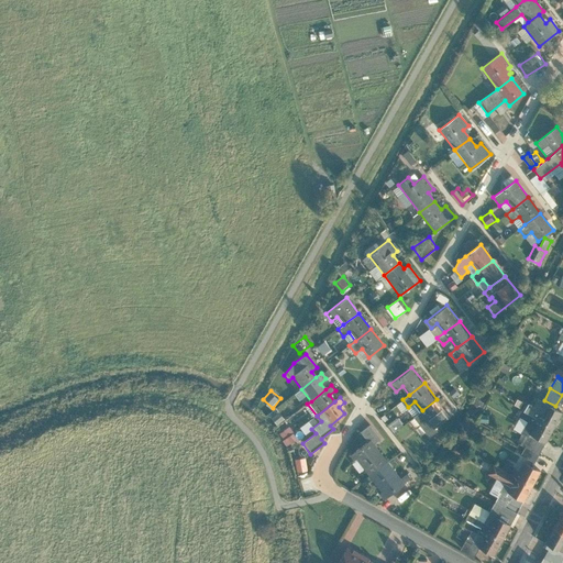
[(525,400),(521,407),(556,424),(562,411),(562,409),(555,406),(544,400),(541,398),(536,409),(530,406),(531,404),(525,400)]
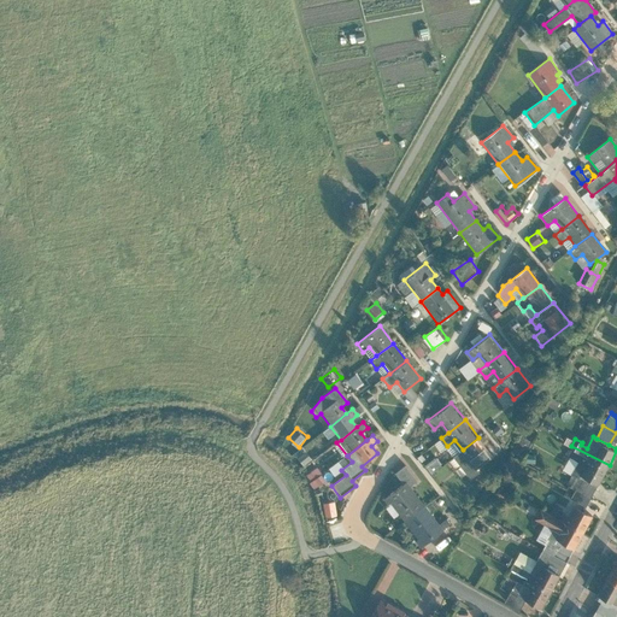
[(463,450),(454,456),(471,477),(480,471),(476,466),(493,454),(479,438),(463,450)]
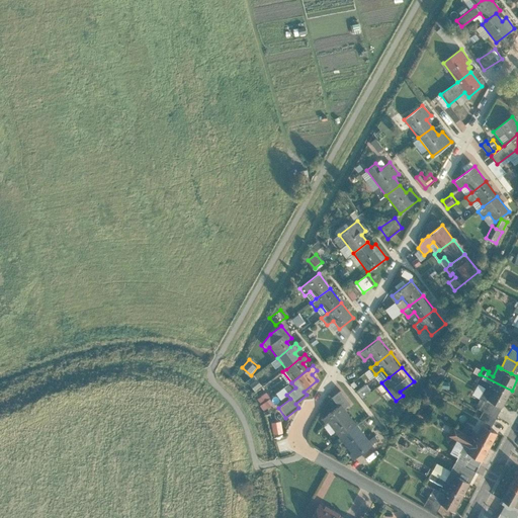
[(503,406),(512,391),(480,374),(477,381),(487,385),(482,395),(503,406)]
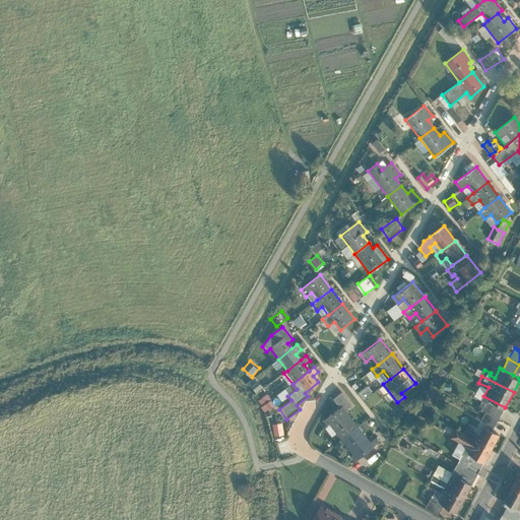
[(365,398),(373,392),(369,385),(360,390),(365,398)]
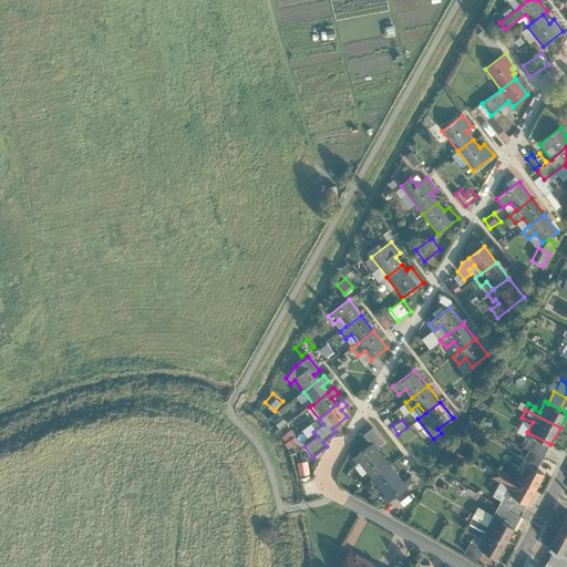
[(360,461),(373,478),(392,463),(378,444),(384,440),(373,425),(364,433),(371,443),(353,457),(358,462),(360,461)]
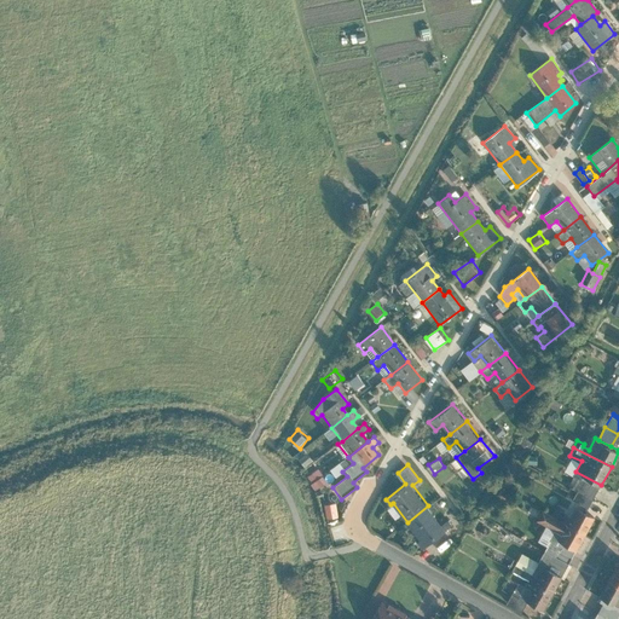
[(320,468),(307,476),(317,490),(330,481),(320,468)]
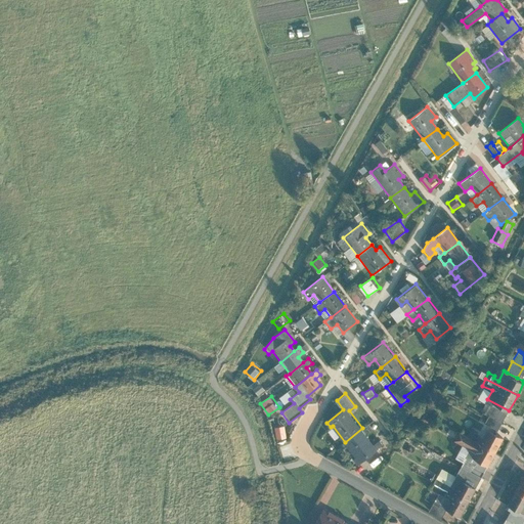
[(503,421),(509,410),(487,399),(482,409),(490,413),(489,415),(503,421)]
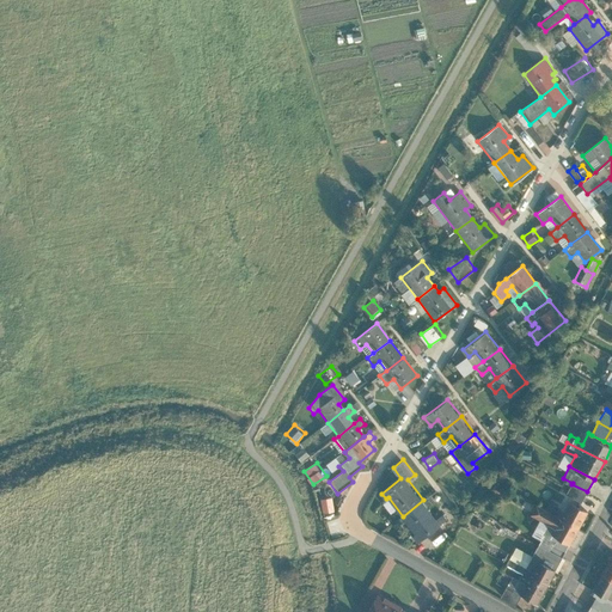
[(587,491),(571,484),(567,494),(582,501),(587,491)]
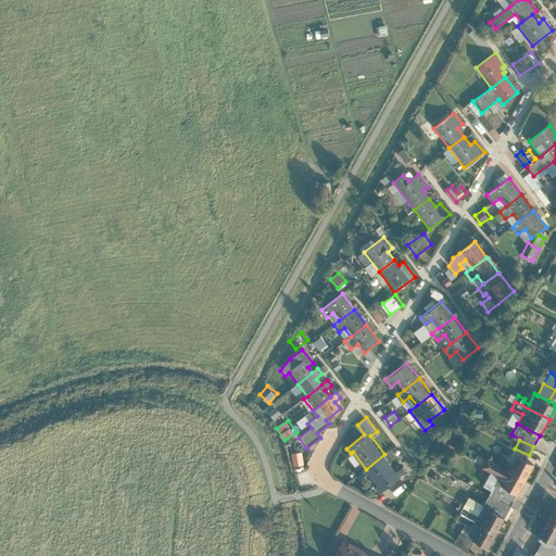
[(303,451),(293,452),(294,466),(305,464),(303,451)]
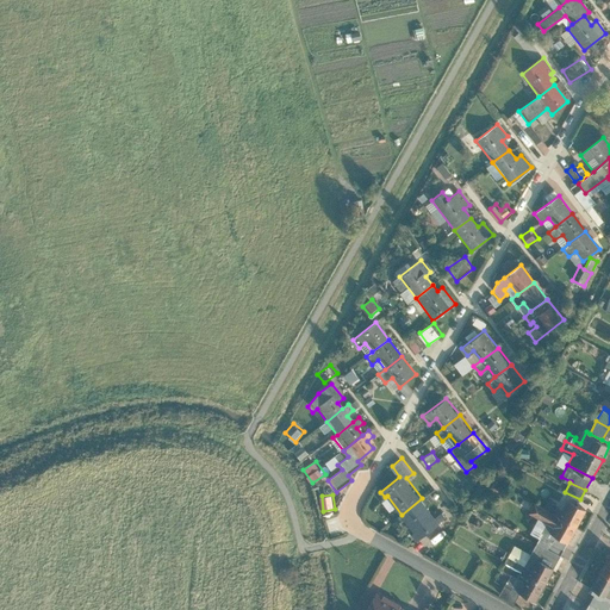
[(436,516),(422,498),(402,515),(415,531),(412,534),(416,540),(447,516),(442,511),(436,516)]
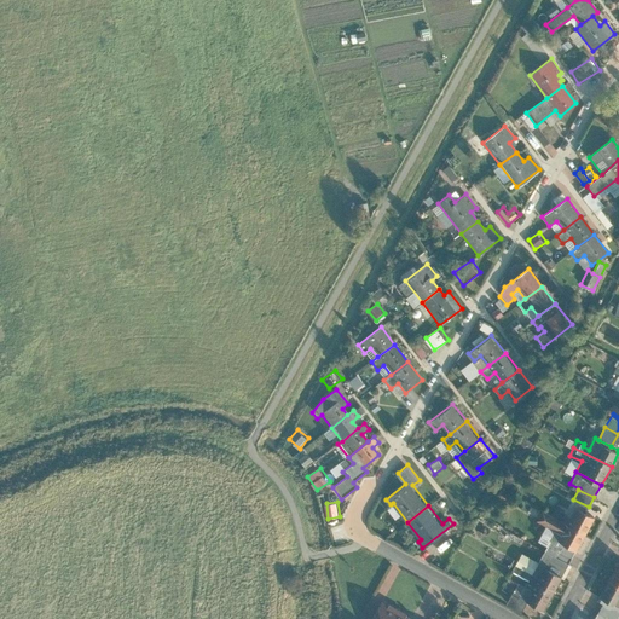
[(561,519),(586,533),(596,516),(578,507),(572,516),(565,513),(561,519)]
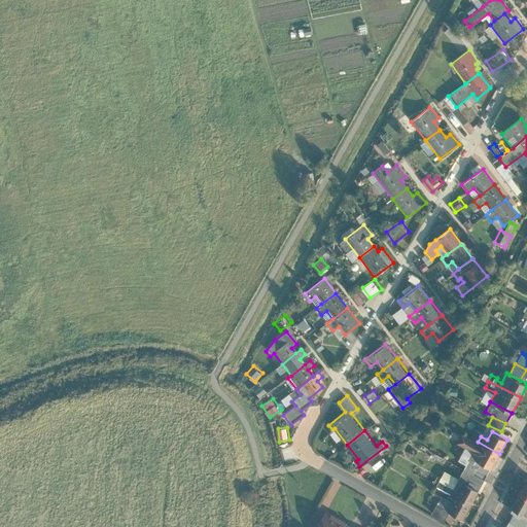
[(478,442),(462,433),(457,443),(473,451),(480,454),(477,459),(492,467),(499,454),(478,442)]
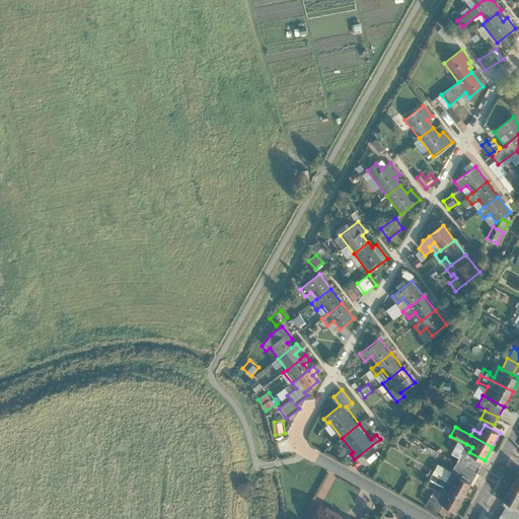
[(457,460),(477,471),(485,460),(469,452),(472,447),(466,444),(457,460)]
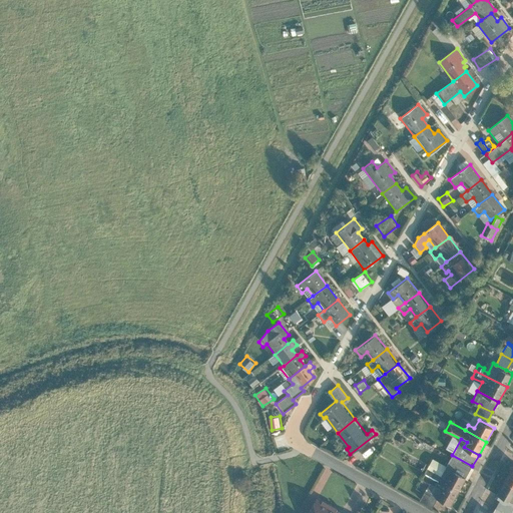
[(452,469),(466,478),(472,466),(452,455),(442,474),(448,477),(452,469)]
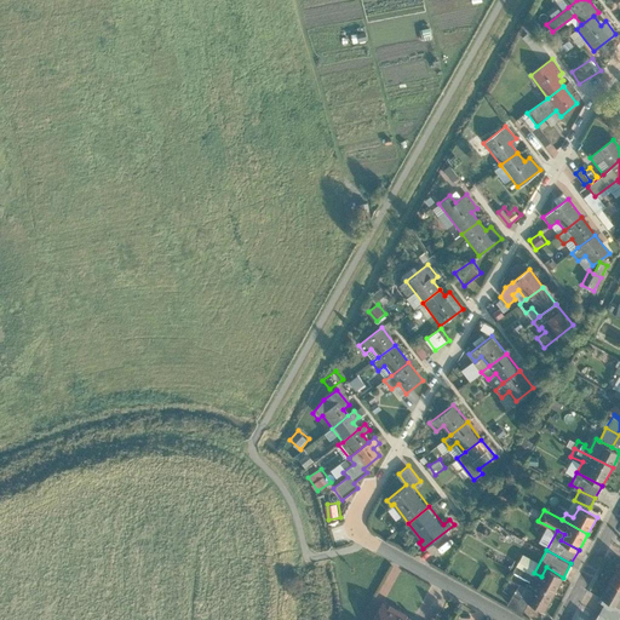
[(619,564),(618,563),(609,580),(619,585),(619,564)]
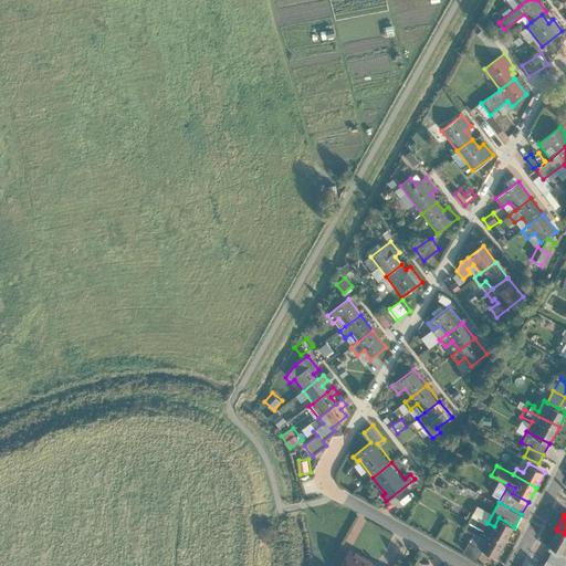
[(468,522),(506,542),(514,527),(499,517),(494,526),(488,523),(472,515),(468,522)]
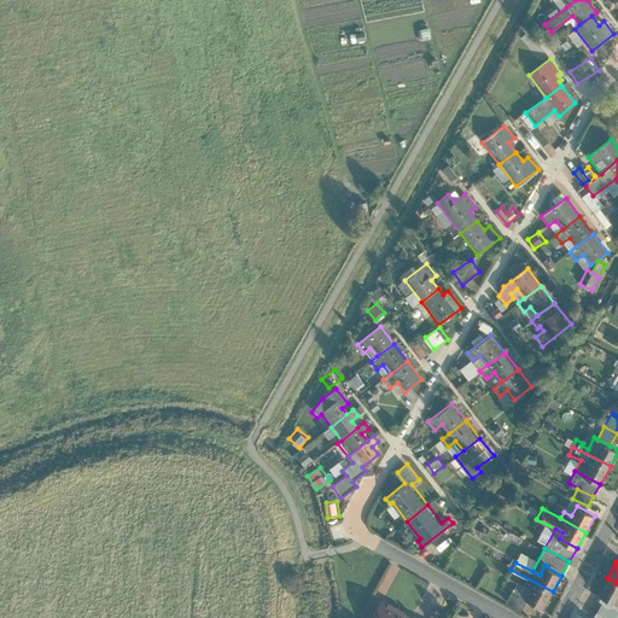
[(544,607),(553,592),(511,570),(507,577),(517,582),(512,590),(528,599),(544,607)]
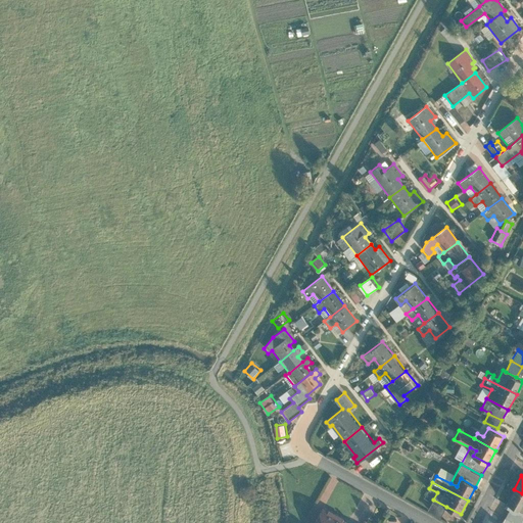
[(522,493),(514,489),(506,503),(522,512),(522,493)]
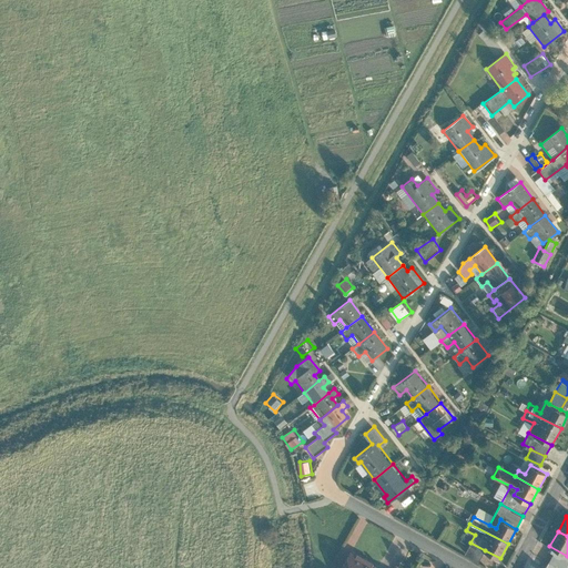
[(485,550),(470,543),(466,553),(479,559),(485,550)]
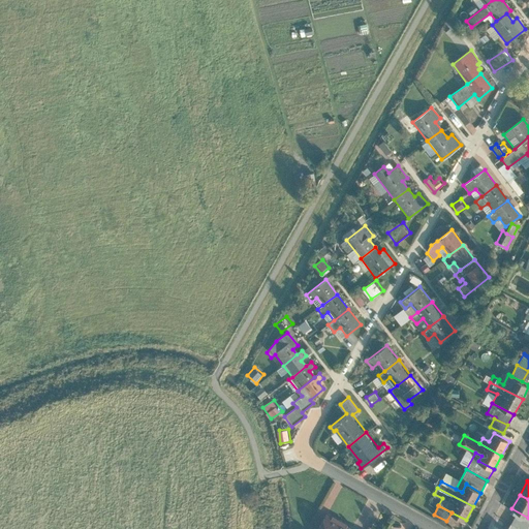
[(335,528),(340,520),(328,512),(318,528),(335,528)]
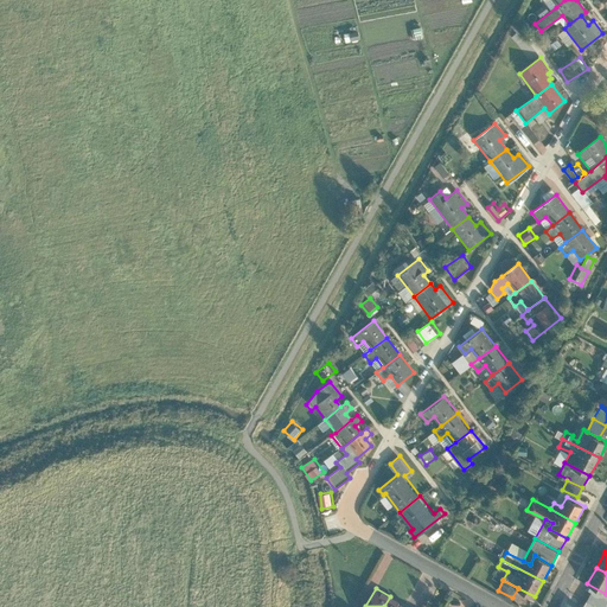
[(404,606),(406,606),(390,596),(384,606),(404,606)]
